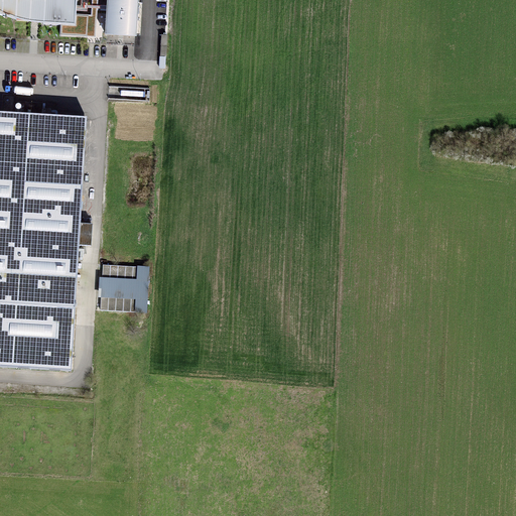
[(0,0),(0,11),(8,15),(27,20),(41,22),(61,24),(75,25),(76,0),(0,0)]
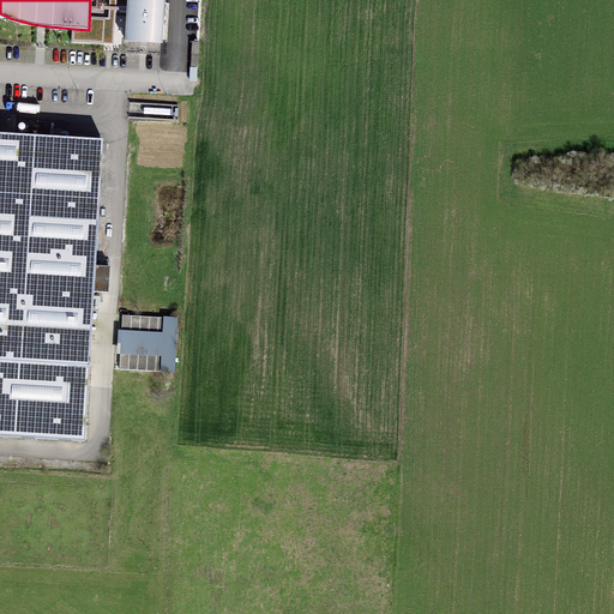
[(90,0),(89,30),(73,29),(73,41),(113,43),(114,11),(126,12),(127,7),(115,7),(115,0),(90,0)]
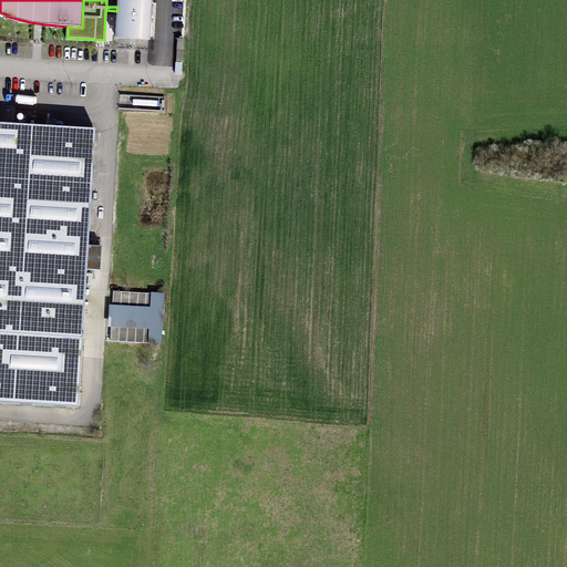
[(152,0),(117,0),(117,7),(116,11),(115,38),(150,40),(152,0)]
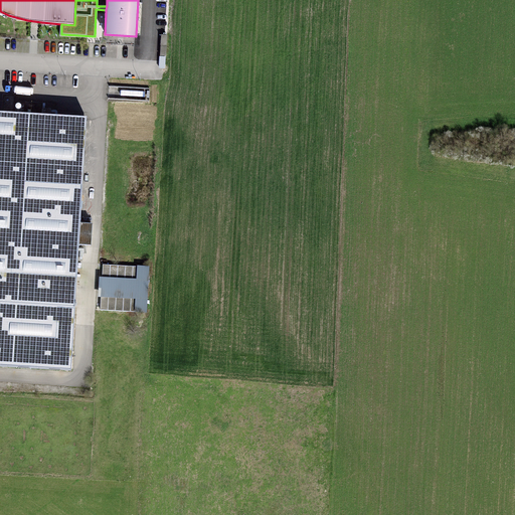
[(0,366),(71,370),(86,115),(0,110),(0,366)]
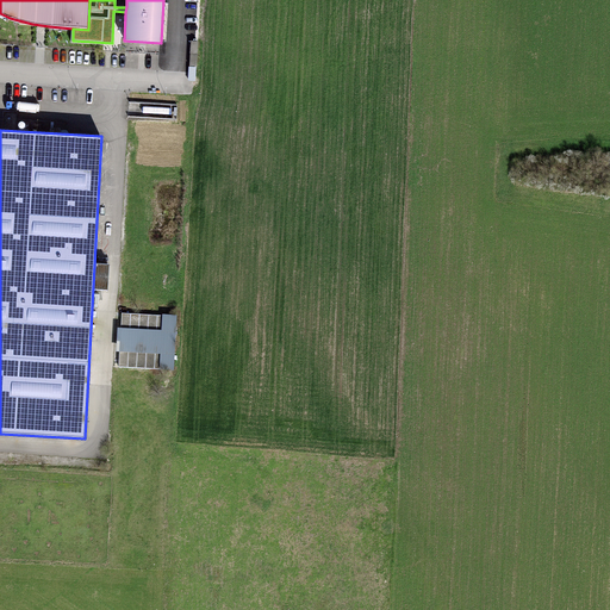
[(176,318),(119,312),(114,369),(172,375),(176,318)]
